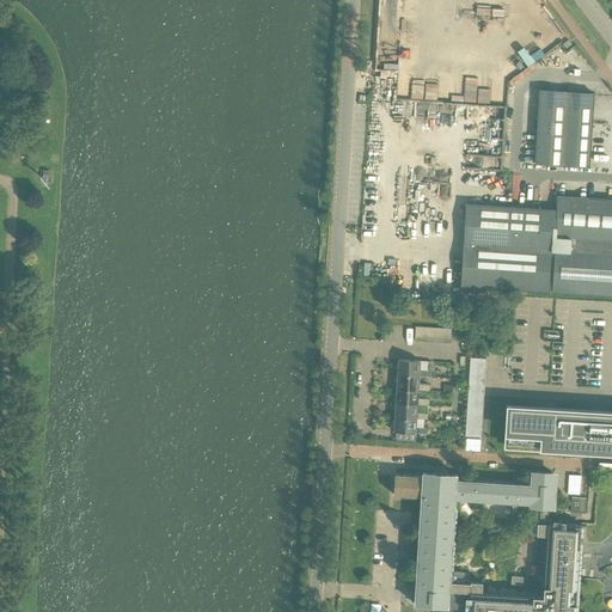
[(539,92),(539,96),(537,135),(536,164),(563,165),(588,167),(589,167),(589,165),(592,122),(594,96),(594,95),(569,92),(549,91),(540,91),(539,92)]
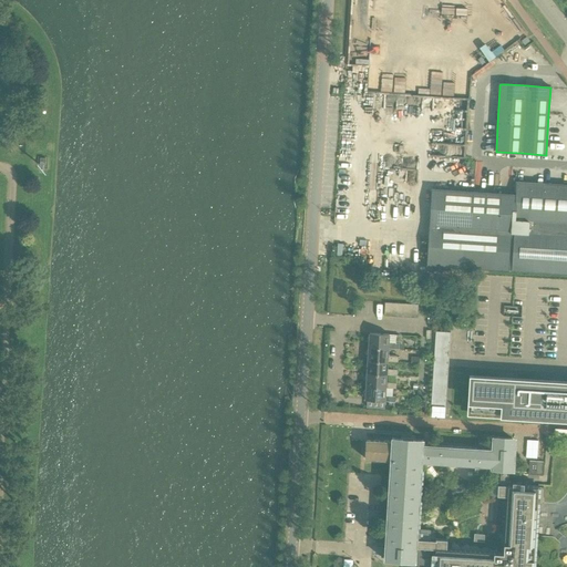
[(428,266),(566,274),(566,185),(558,185),(542,184),(523,183),(517,182),(516,195),(432,189),(430,226),(428,259),(428,266)]
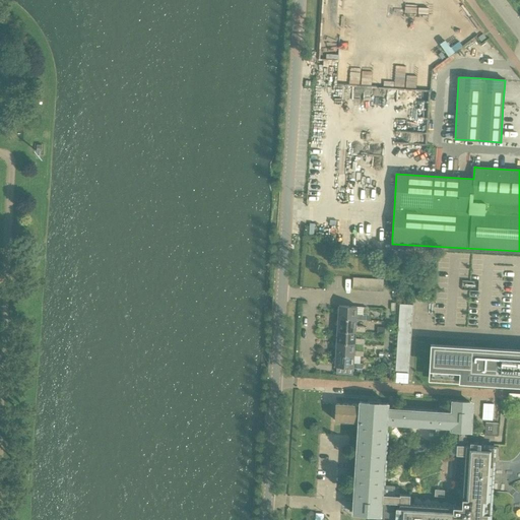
[(353,277),(352,289),(383,291),(384,279),(353,277)]
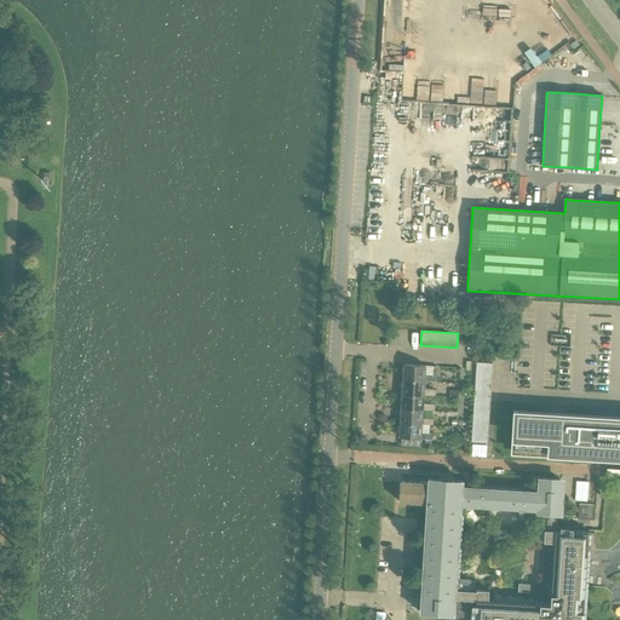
[(570,336),(551,334),(550,346),(570,348),(570,336)]
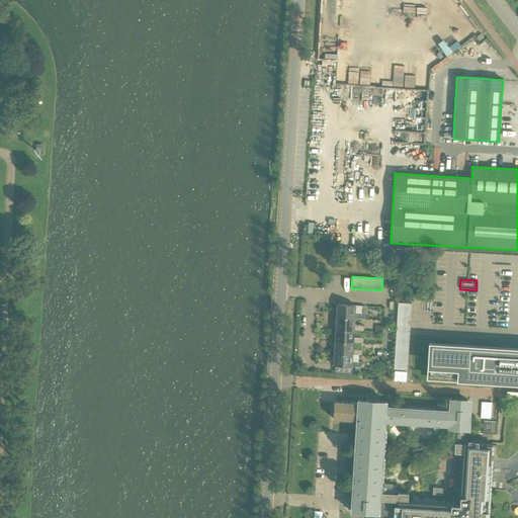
[(394,369),(407,370),(412,304),(398,303),(394,369)]
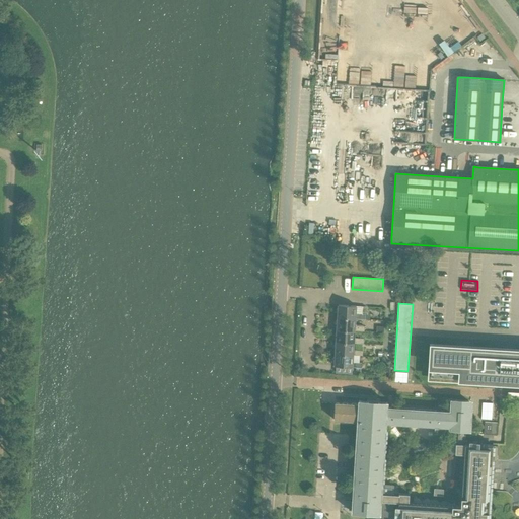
[(338,313),(338,317),(356,319),(365,319),(365,314),(356,314),(357,306),(339,305),(338,308),(336,310),(338,313)]
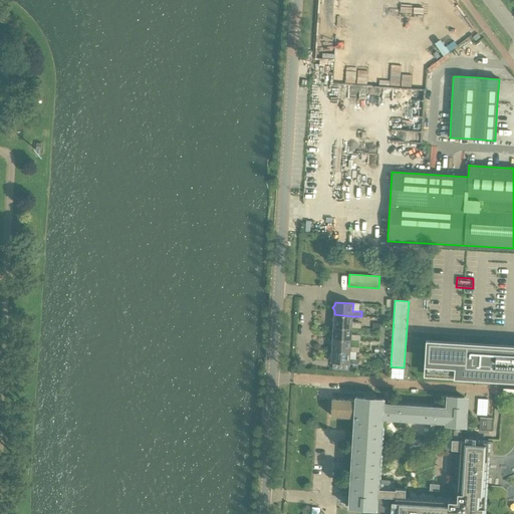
[(333,322),(333,326),(351,328),(360,328),(360,323),(351,323),(352,316),(334,314),(334,317),(331,319),(333,322)]
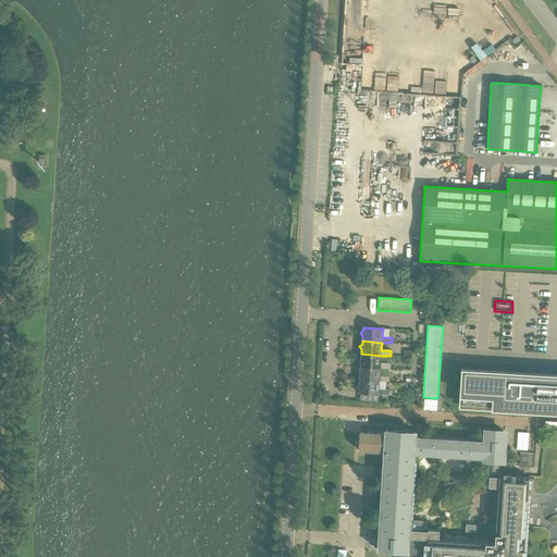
[(361,362),(360,367),(380,368),(390,369),(391,363),(381,362),(381,356),(361,354),(361,357),(358,359),(361,362)]
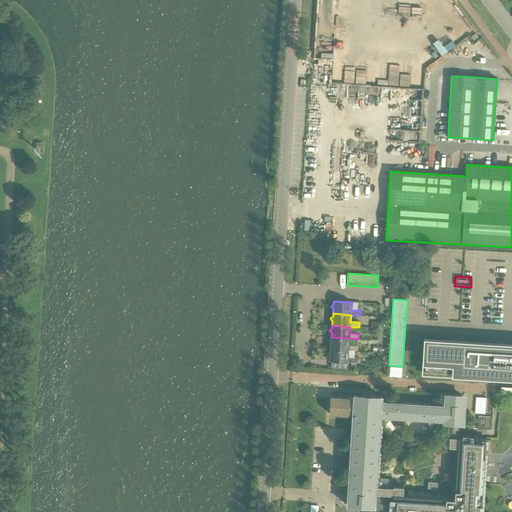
[(331,345),(331,349),(348,350),(358,351),(358,346),(349,345),(349,338),(331,337),(331,340),(329,342),(331,345)]
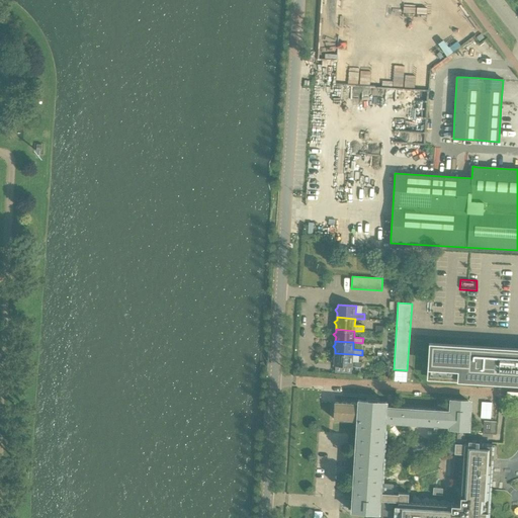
[(435,344),(433,376),(465,378),(465,375),(473,376),(473,378),(517,380),(517,348),(476,346),(476,348),(466,348),(467,346),(435,344)]
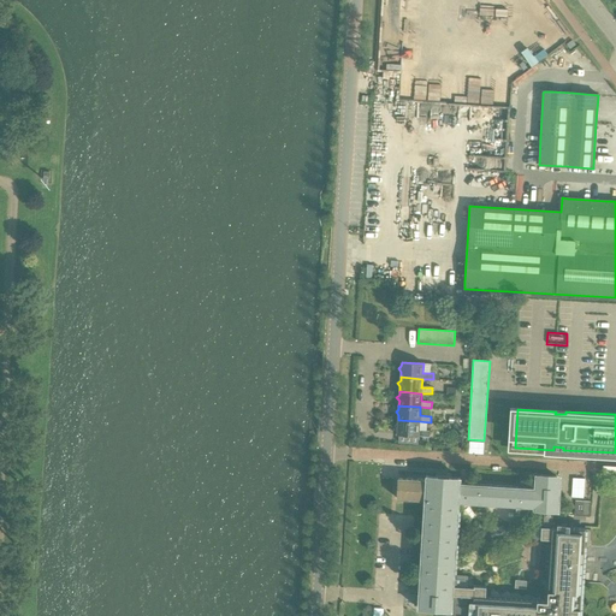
[(419,421),(398,420),(397,424),(395,426),(397,430),(397,434),(430,437),(430,431),(419,430),(419,421)]
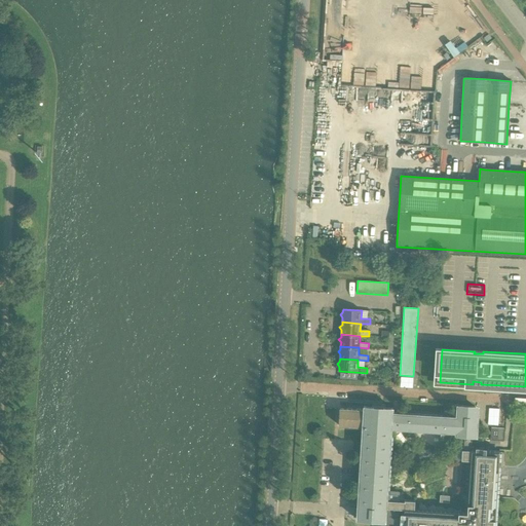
[(495,525),(496,525),(495,525),(495,524),(496,524),(496,521),(495,521),(497,482),(498,465),(525,467),(525,461),(499,460),(499,451),(486,450),(486,448),(476,447),(476,450),(472,449),(473,437),(477,437),(479,411),(475,407),(461,406),(456,409),(456,416),(393,412),(393,408),(384,408),(385,405),(372,404),(372,407),(364,406),(364,410),(340,408),(338,426),(362,427),(357,520),(386,522),(386,508),(391,508),(390,510),(388,510),(387,523),(398,523),(399,511),(396,510),(396,509),(404,509),(403,513),(401,513),(400,523),(403,524),(402,525),(495,525)]
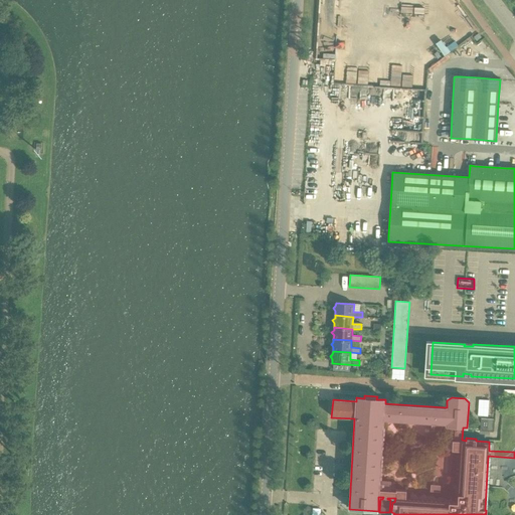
[(481,418),(480,432),(493,433),(494,419),(481,418)]
